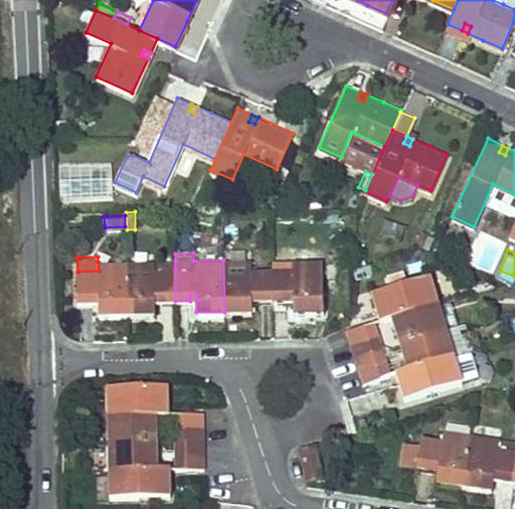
[(273,269),(273,300),(288,299),(288,294),(294,294),(294,299),(294,311),(308,311),(323,311),(322,259),(293,260),(294,269),(273,269)]
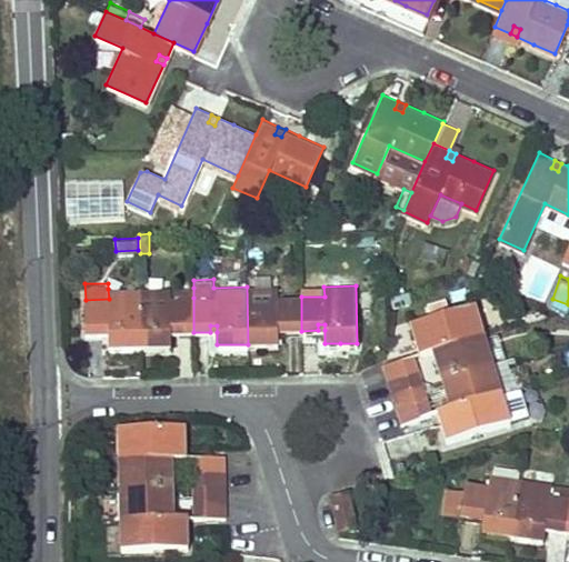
[(247,287),(248,344),(279,344),(278,331),(278,324),(285,324),(285,331),(301,331),(301,297),(278,298),(278,287),(247,287)]
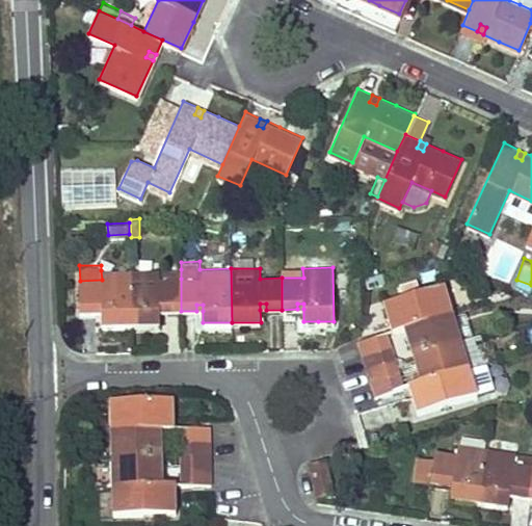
[(159,269),(130,270),(131,323),(160,323),(159,311),(159,306),(165,305),(165,311),(181,311),(181,279),(159,280),(159,269)]
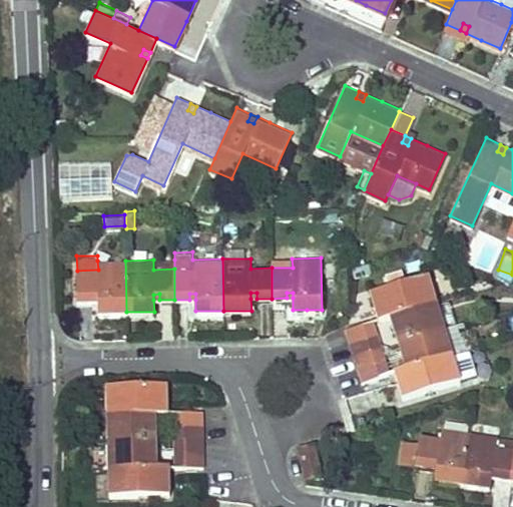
[(153,270),(174,269),(174,260),(153,260),(153,270)]
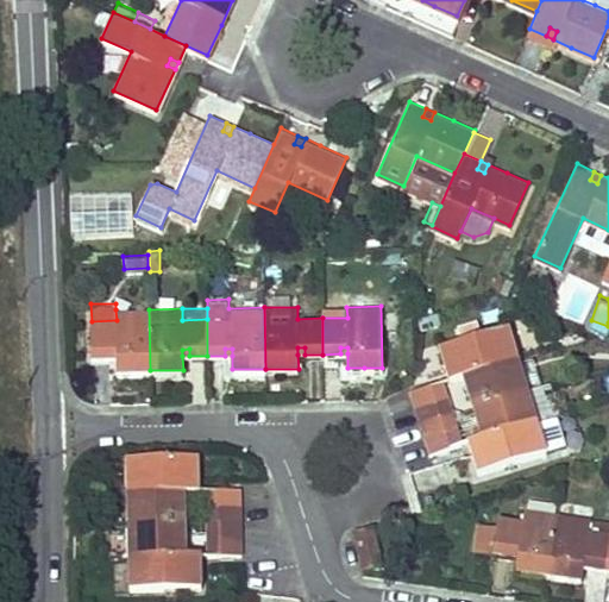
[(117,357),(117,371),(150,370),(149,309),(115,309),(117,320),(92,321),(92,357),(110,357),(110,350),(117,350),(117,357)]
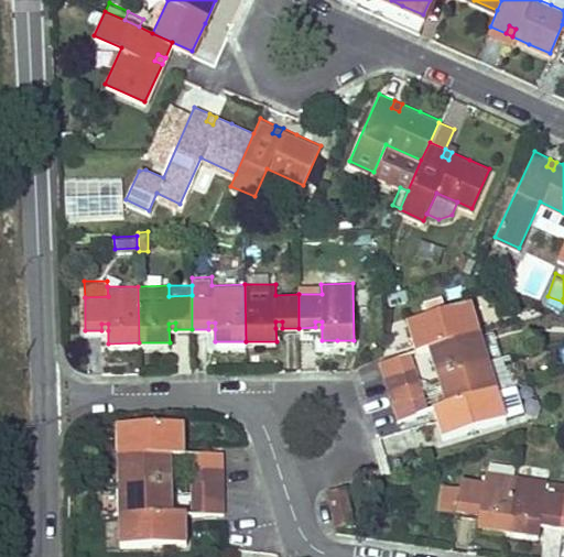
[(479,329),(433,342),(435,350),(431,351),(434,363),(437,373),(488,357),(479,329)]
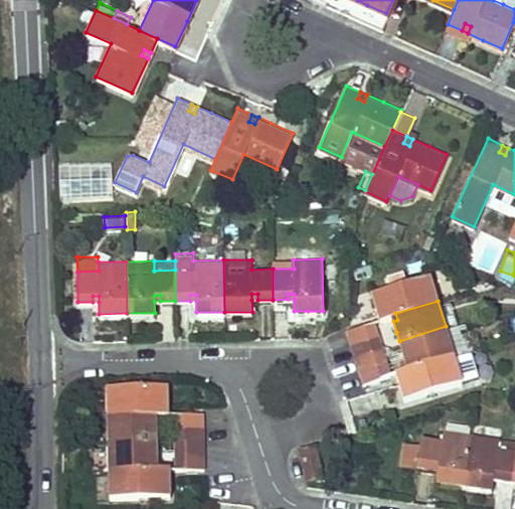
[(346,328),(350,341),(378,333),(374,319),(346,328)]
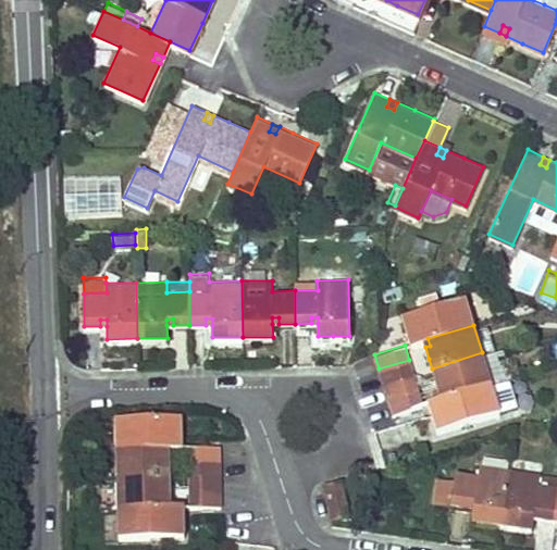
[(483,357),(489,374),(507,367),(502,351),(483,357)]
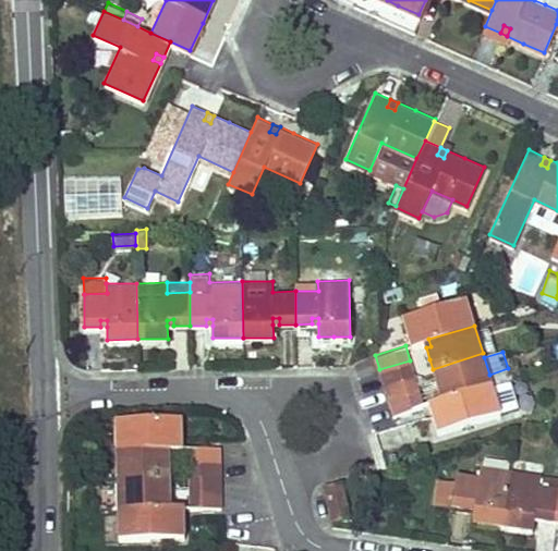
[(437,383),(439,390),(444,389),(446,395),(492,381),(489,375),(484,357),(483,353),(433,369),(437,383)]
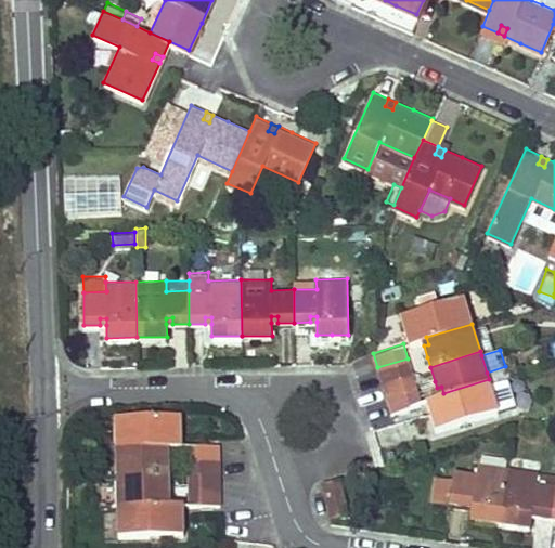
[(377,367),(383,381),(412,373),(408,359),(377,367)]
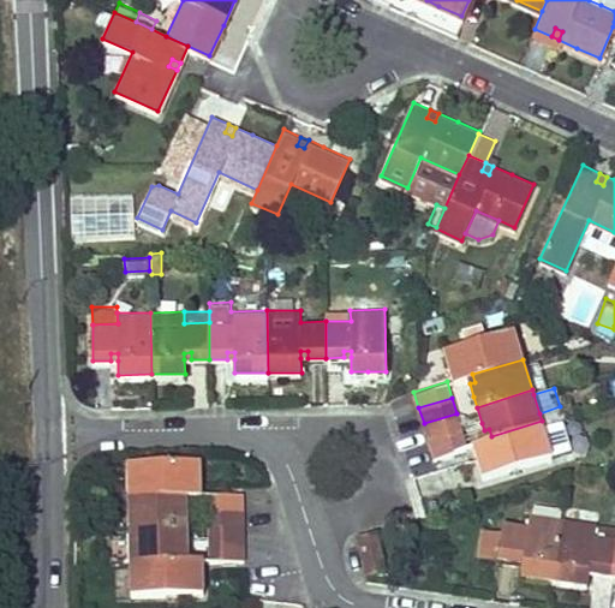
[(424,423),(429,439),(461,429),(457,413),(424,423)]
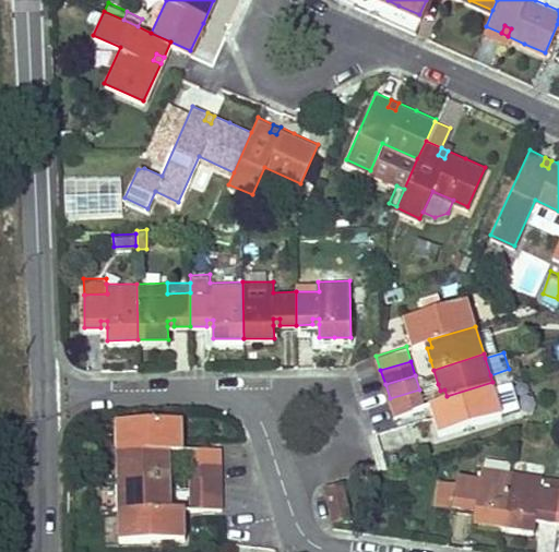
[(492,384),(501,410),(520,405),(511,379),(492,384)]
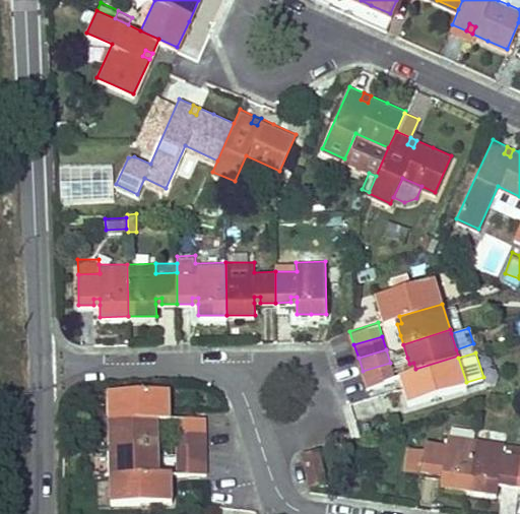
[(402,381),(408,400),(466,383),(466,382),(458,358),(458,356),(415,369),(411,370),(400,374),(402,381)]
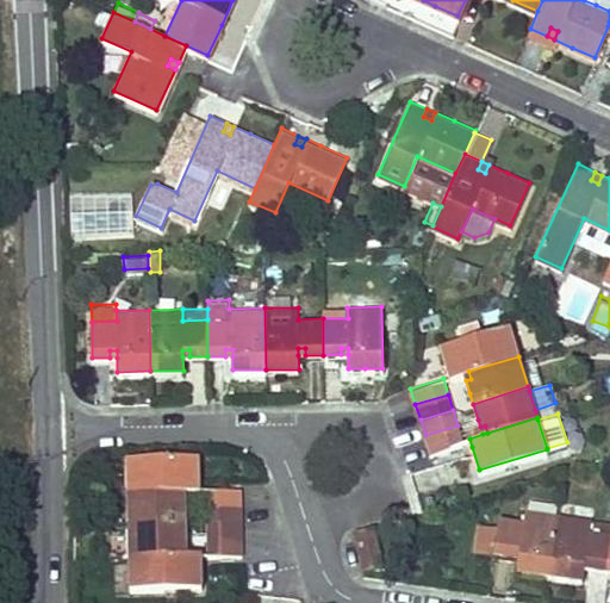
[(425,435),(430,452),(462,441),(458,426),(425,435)]
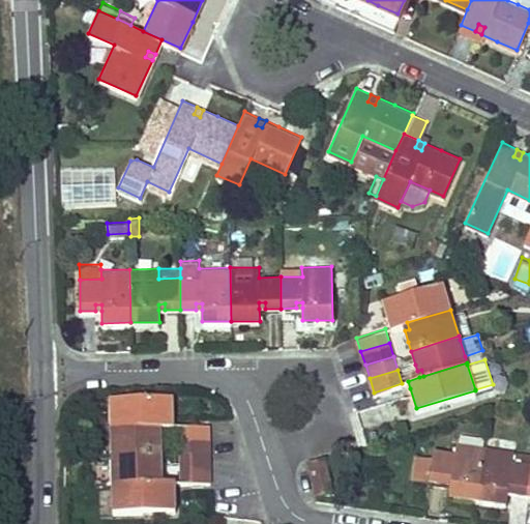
[(156,425),(160,424),(173,424),(173,423),(173,395),(160,396),(160,417),(156,417),(156,425)]
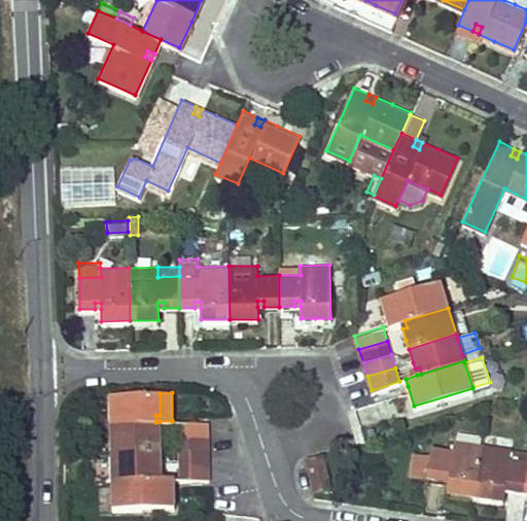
[(110,394),(110,423),(155,422),(155,415),(160,415),(160,393),(110,394)]
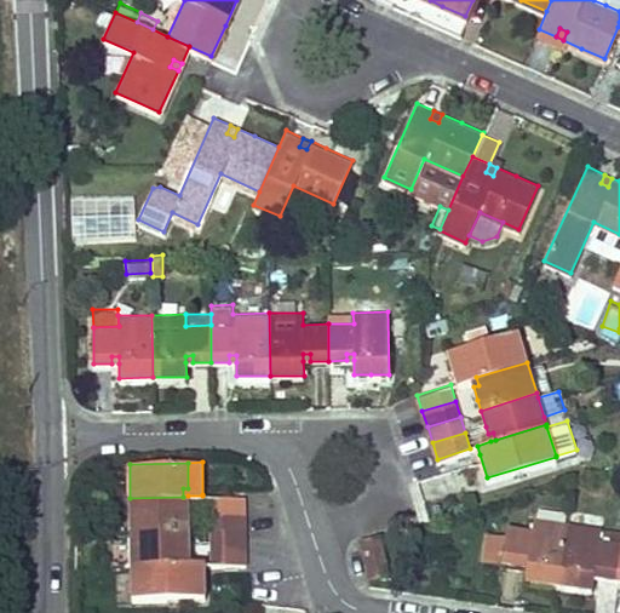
[(210,494),(210,511),(245,511),(245,494),(210,494)]
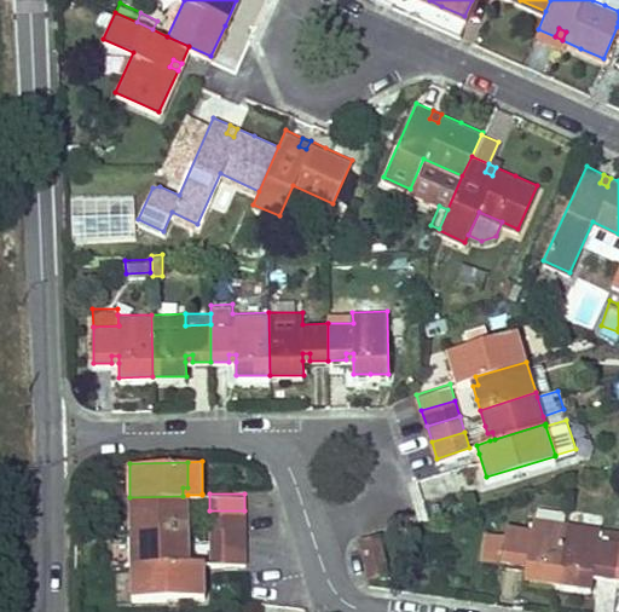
[(129,497),(131,530),(189,529),(189,518),(187,503),(183,503),(183,496),(129,497)]
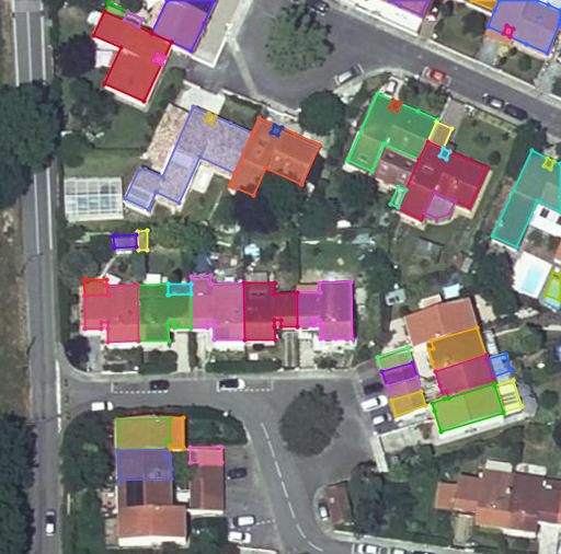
[(190,462),(191,477),(221,477),(221,462),(190,462)]
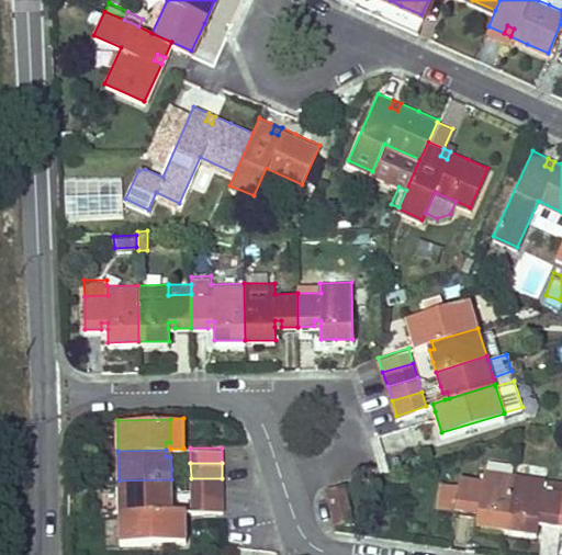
[(492,527),(506,529),(514,473),(484,467),(483,478),(460,475),(458,484),(454,509),(471,511),(472,505),(479,506),(478,512),(475,524),(492,527)]
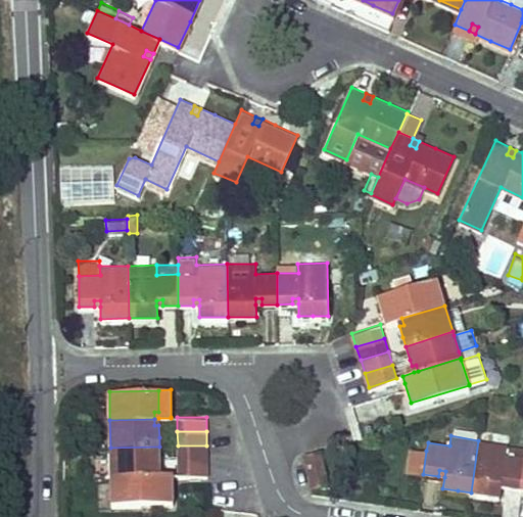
[(521,487),(522,473),(522,445),(478,440),(471,492),(498,497),(500,485),(502,479),(507,480),(507,485),(521,487)]
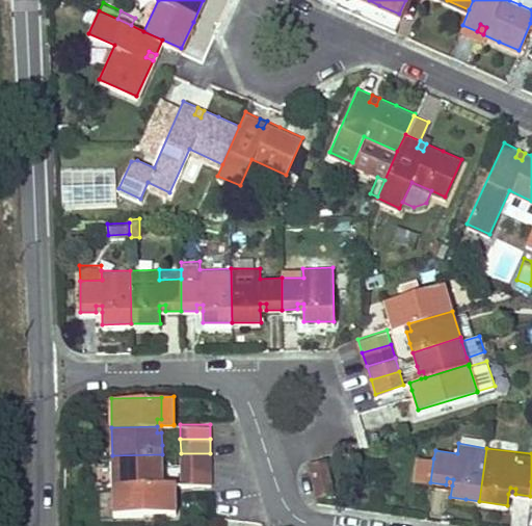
[(181,453),(181,468),(210,467),(210,453),(181,453)]
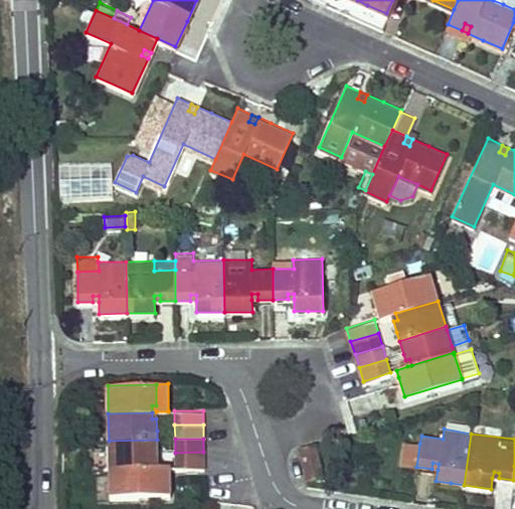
[(109,441),(109,468),(153,467),(153,460),(157,460),(157,451),(157,440),(109,441)]
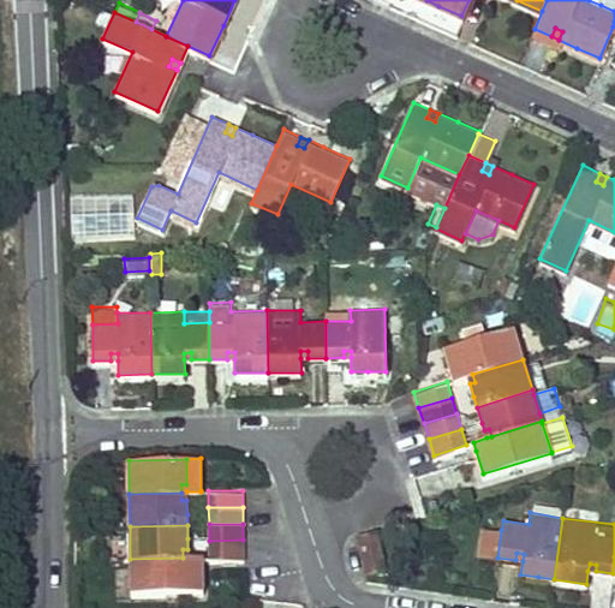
[(365,572),(383,566),(376,528),(358,532),(365,572)]
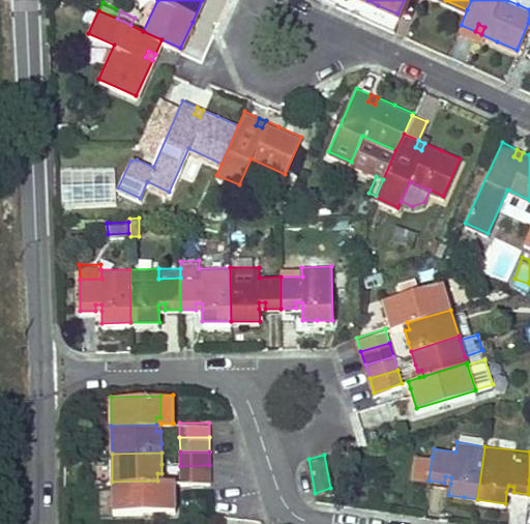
[(416,455),(413,477),(429,481),(432,457),(416,455)]
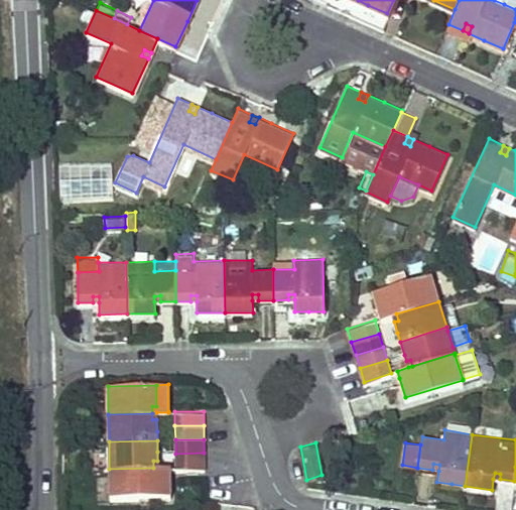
[(175,454),(175,468),(205,467),(204,453),(175,454)]
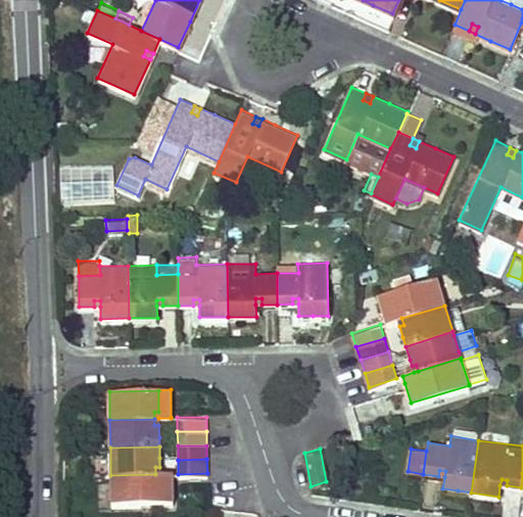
[(110,475),(111,504),(173,502),(172,481),(172,474),(172,473),(159,473),(155,474),(110,475)]
